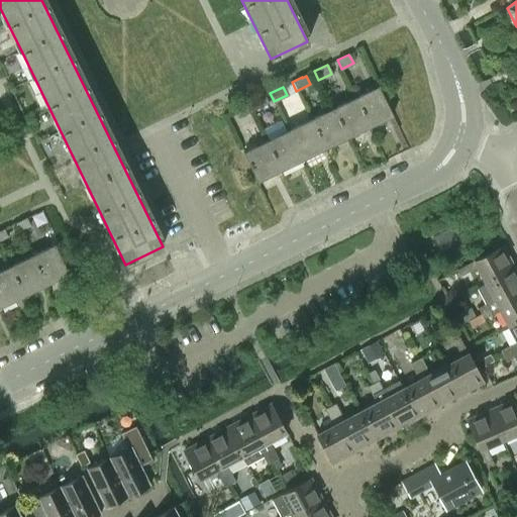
[(378,87),(354,98),(370,127),(392,116),(378,87)]
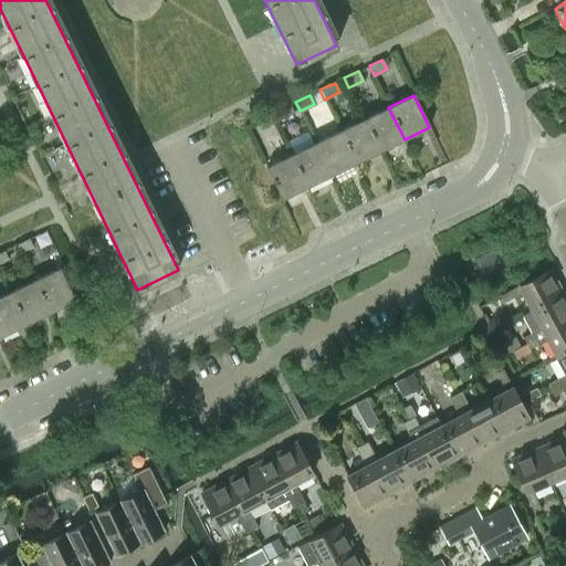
[(291,104),(271,114),(274,122),(295,112),(291,104)]
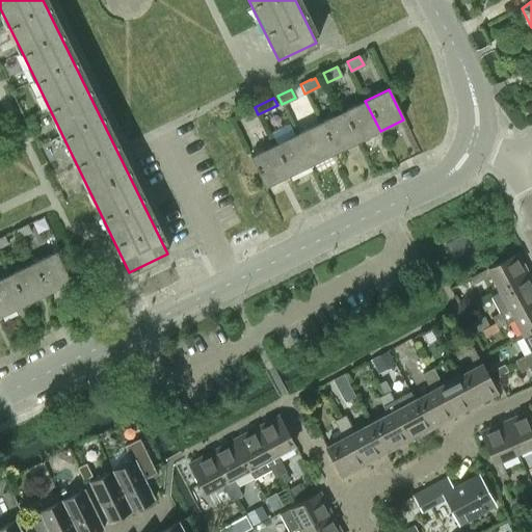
[(357,141),(380,131),(365,101),(342,111),(357,141)]
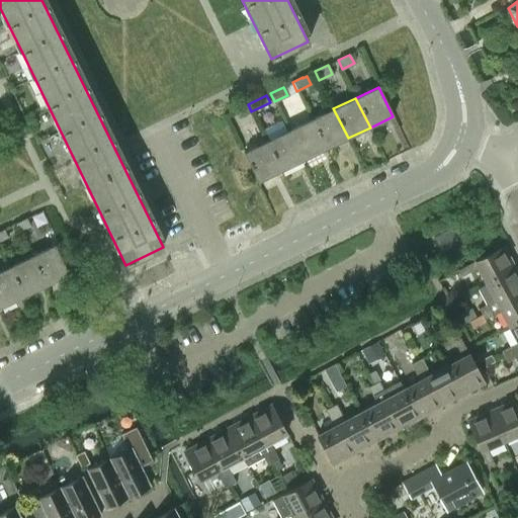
[(241,117),(251,111),(248,104),(237,109),(241,117)]
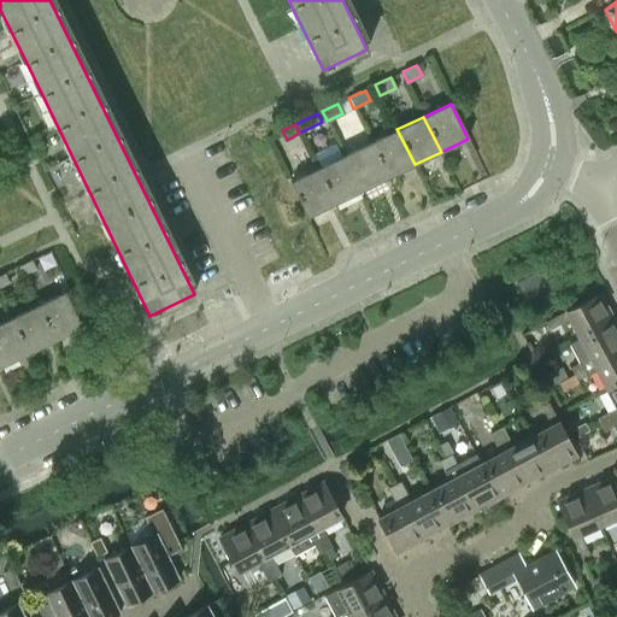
[(388,177),(415,164),(397,129),(370,142),(388,177)]
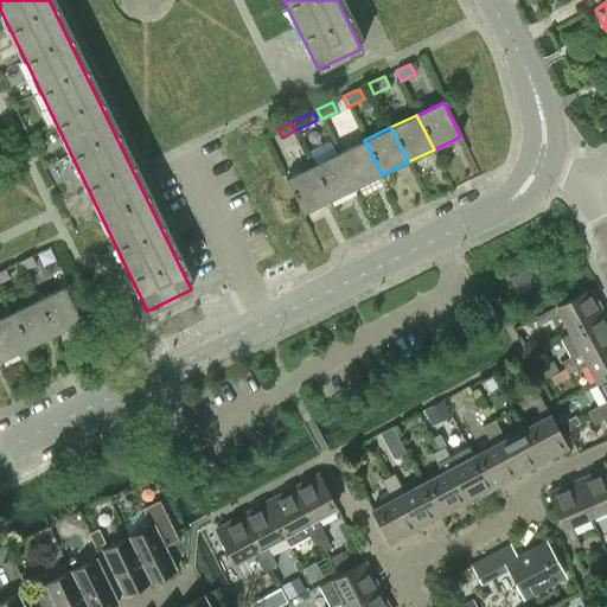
[(356,187),(382,174),(364,140),(338,153),(356,187)]
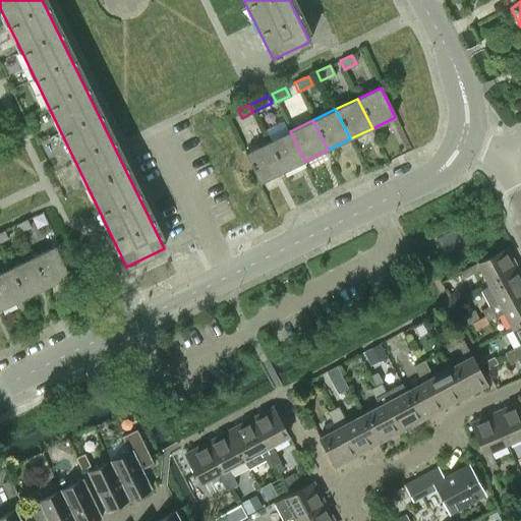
[(282,172),(305,161),(290,131),(268,142),(282,172)]
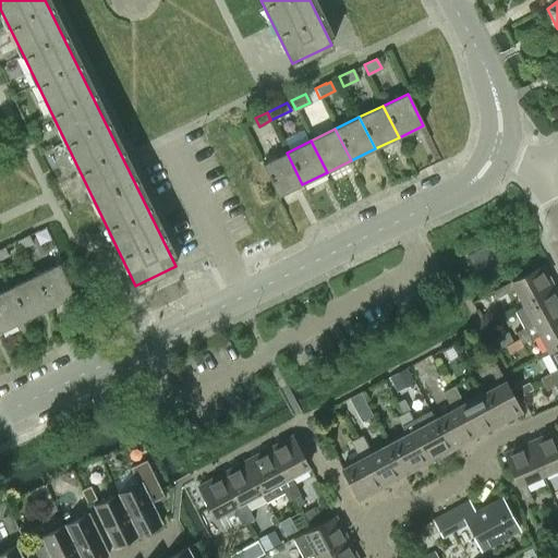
[(263,165),(278,196),(302,184),(287,153),(263,165)]
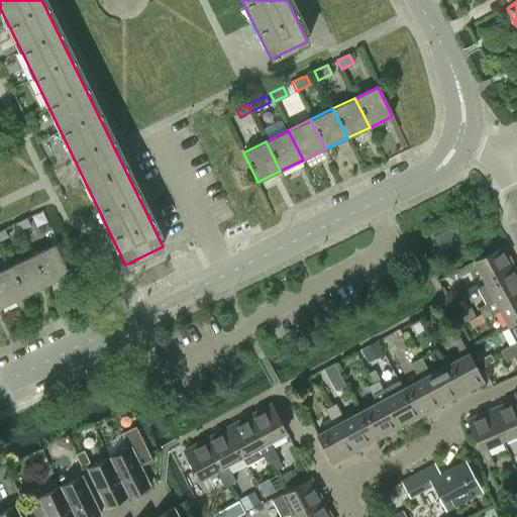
[(30,225),(26,218),(15,223),(19,230),(30,225)]
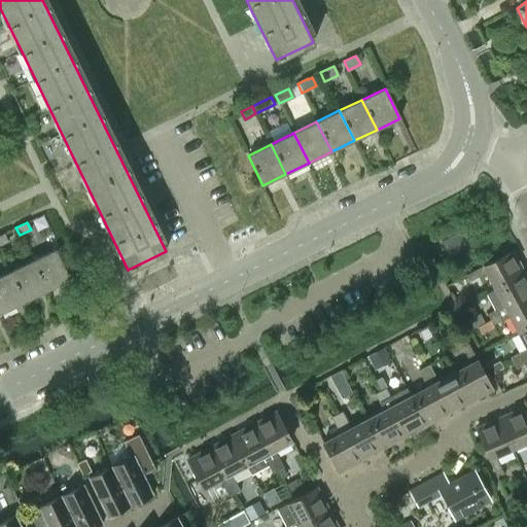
[(449,258),(471,247),(462,229),(441,241),(449,258)]
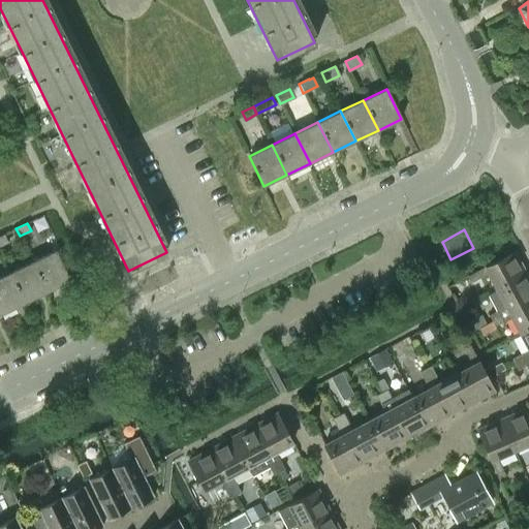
[(32,261),(47,291),(70,280),(56,250),(32,261)]
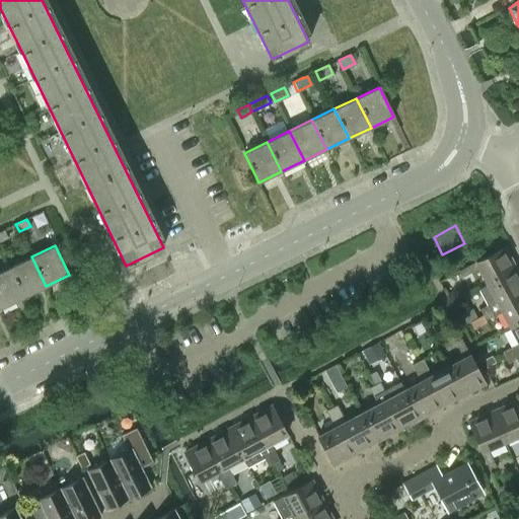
[(478,268),(487,284),(515,269),(503,246),(458,271),(462,277),(478,268)]
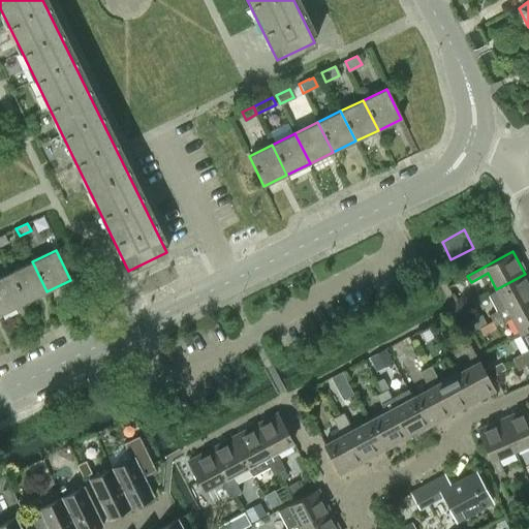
[(24,303),(47,291),(32,261),(9,273),(24,303)]
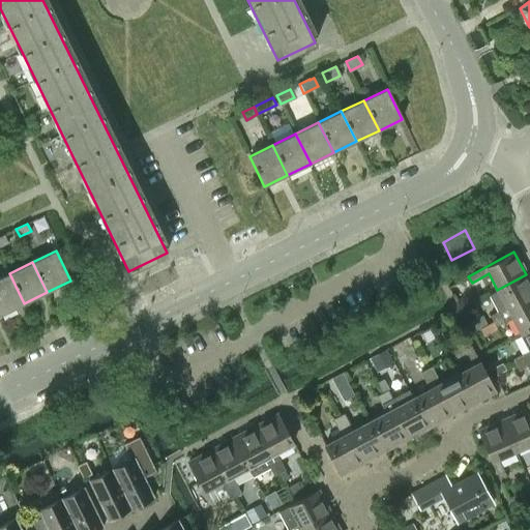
[(0,277),(0,312),(1,315),(24,303),(9,273),(0,277)]
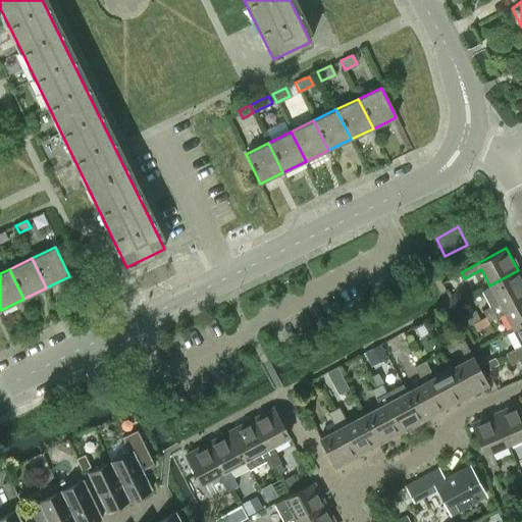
[(489,285),(481,290),(490,306),(497,317),(505,313),(502,307),(521,296),(521,277),(518,270),(489,285)]
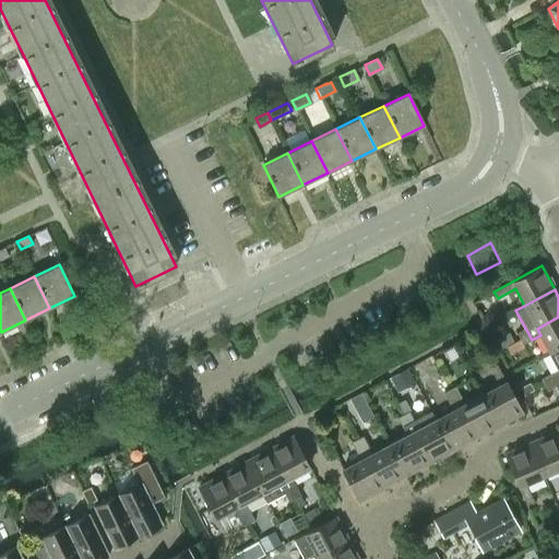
[(549,353),(558,346),(558,317),(537,329),(540,335),(549,353)]
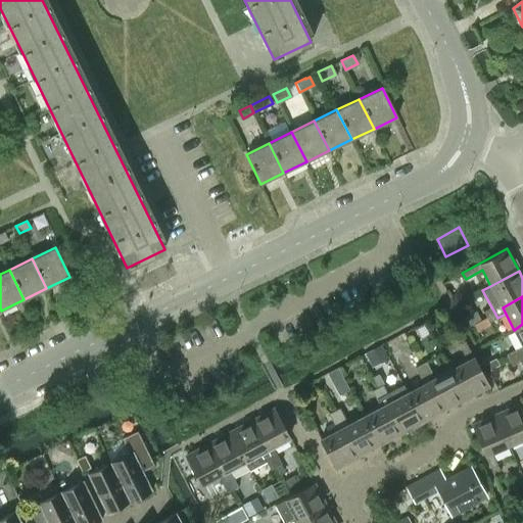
[(488,322),(497,318),(491,306),(483,312),(488,322)]
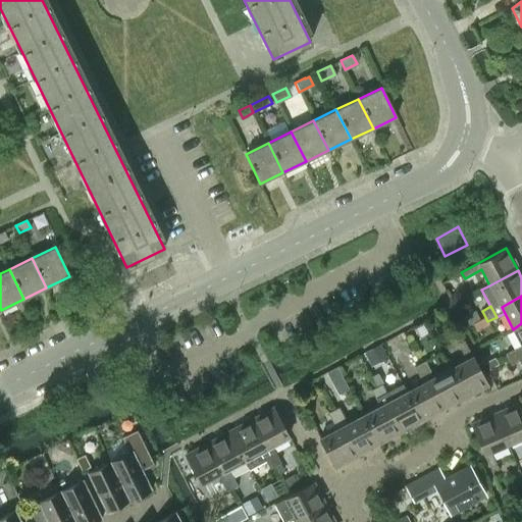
[(475,310),(460,318),(464,327),(480,319),(475,310)]
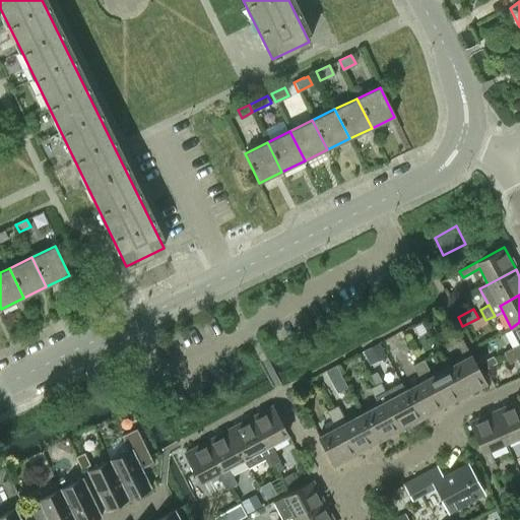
[(519,322),(511,328),(519,343),(512,348),(517,359),(519,356),(519,322)]
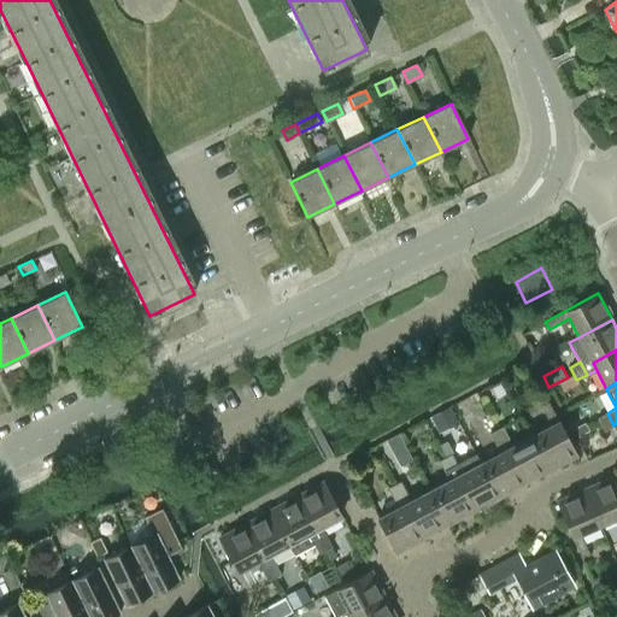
[(532,436),(550,470),(576,456),(547,403),(540,406),(551,425),(532,436)]
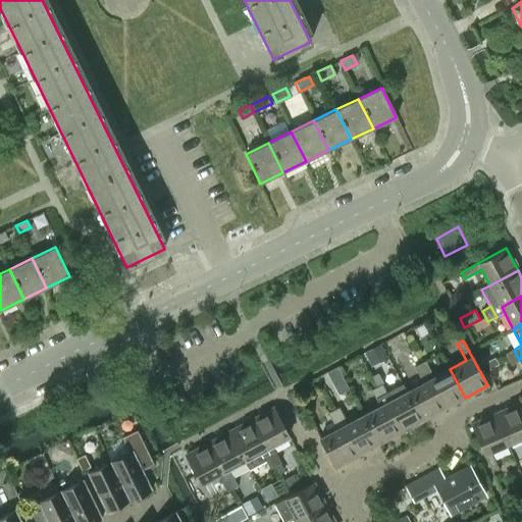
[(382,345),(369,352),(374,361),(387,354),(382,345)]
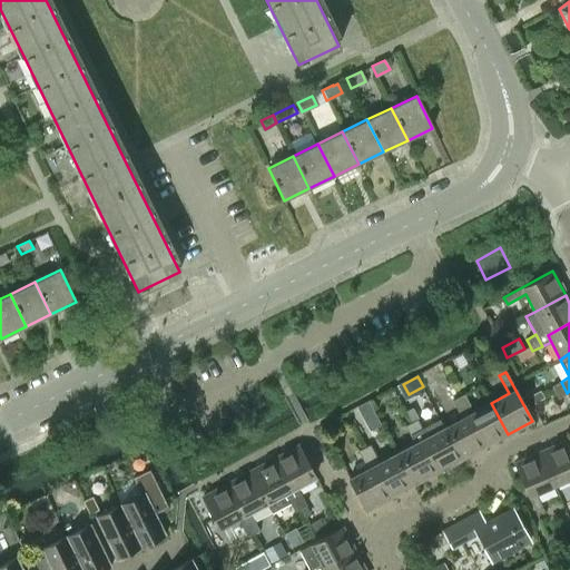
[(558,397),(567,393),(561,382),(551,386),(558,397)]
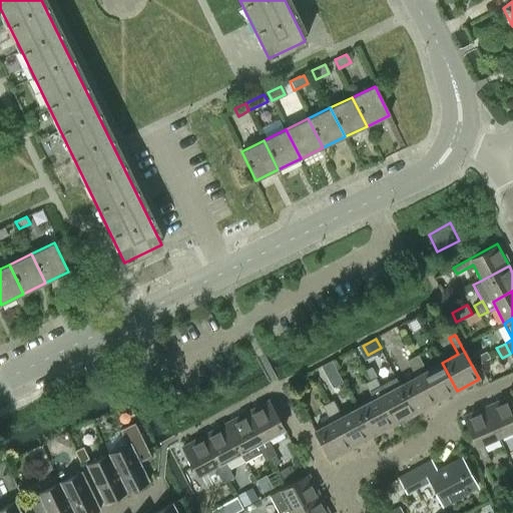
[(407,361),(411,369),(422,363),(417,355),(407,361)]
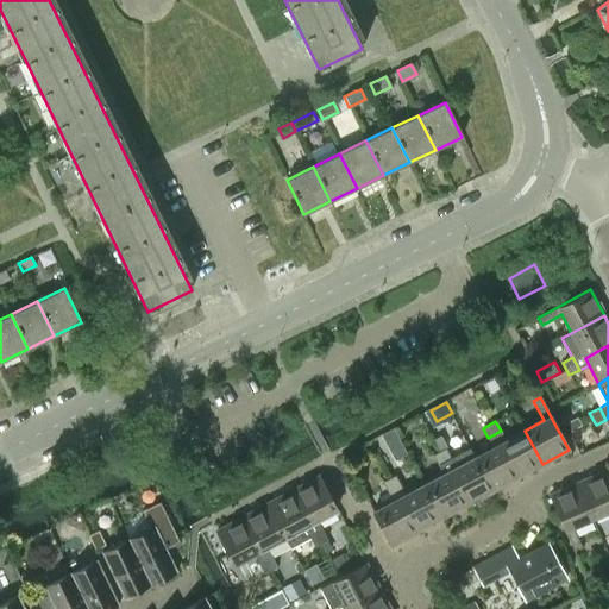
[(488,438),(493,447),(500,444),(518,477),(542,464),(525,431),(506,440),(501,431),(488,438)]
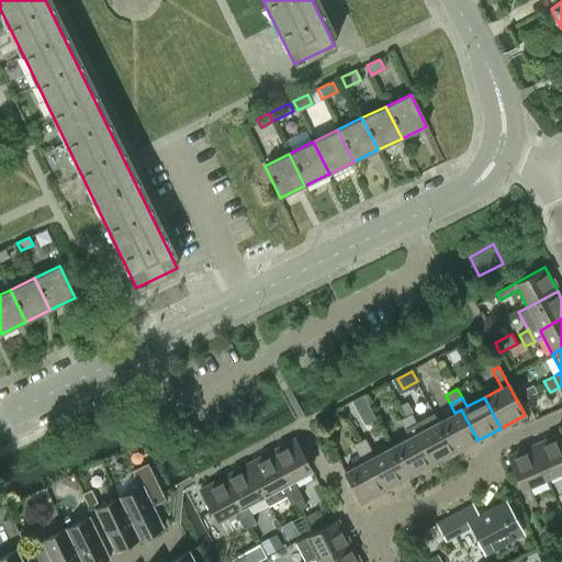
[(406,402),(395,407),(401,417),(412,412),(406,402)]
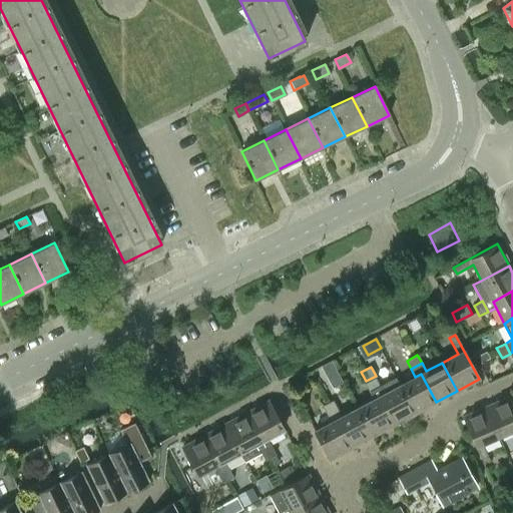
[(421,374),(415,377),(400,385),(414,413),(436,402),(421,374)]
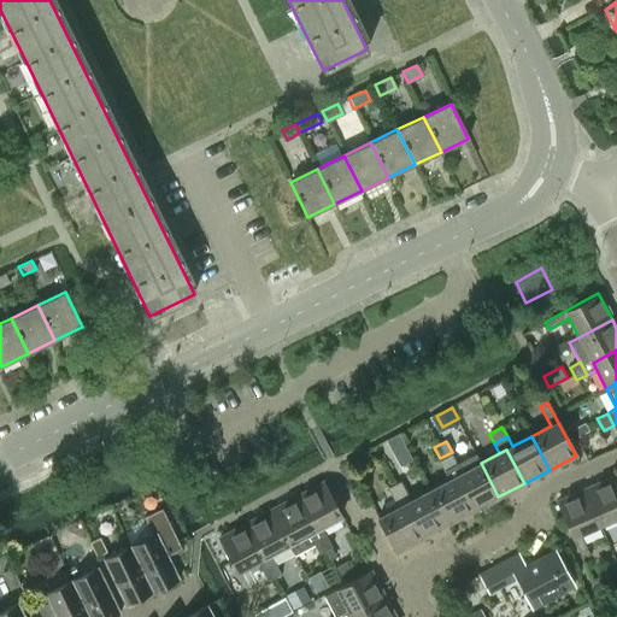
[(457,464),(444,471),(448,480),(454,477),(472,511),(498,497),(481,463),(475,453),(457,464)]
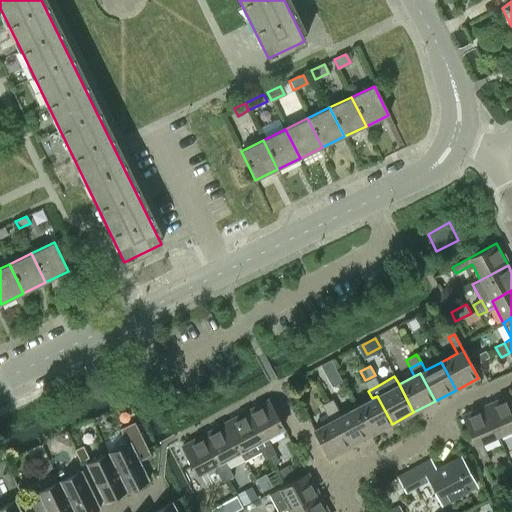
[(363,382),(368,391),(379,385),(374,377),(363,382)]
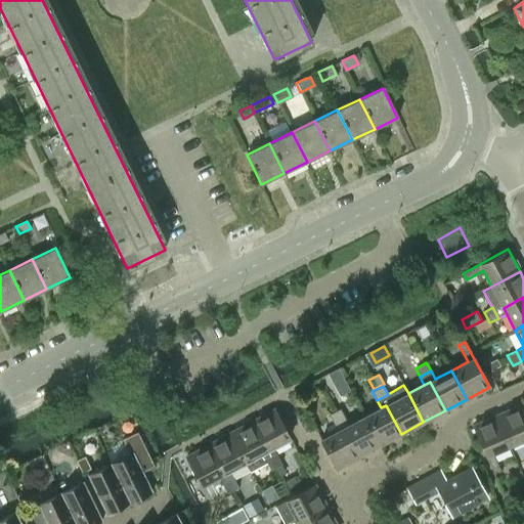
[(381,407),(364,417),(380,445),(401,434),(386,405),(381,407)]
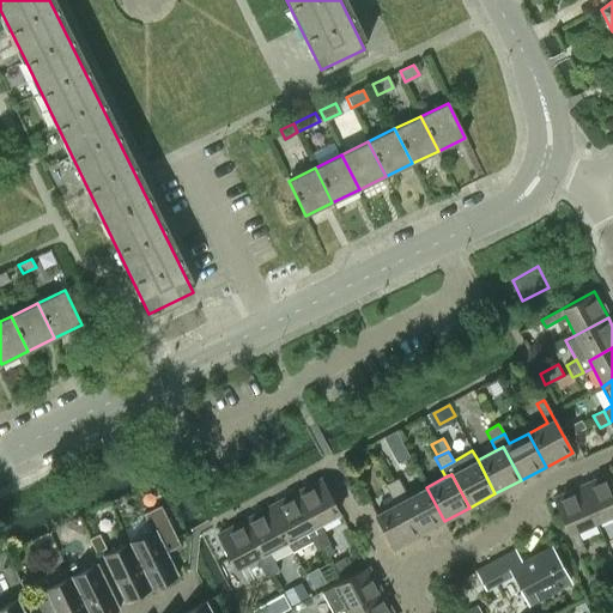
[(612,486),(607,474),(581,486),(595,521),(612,513),(612,486)]
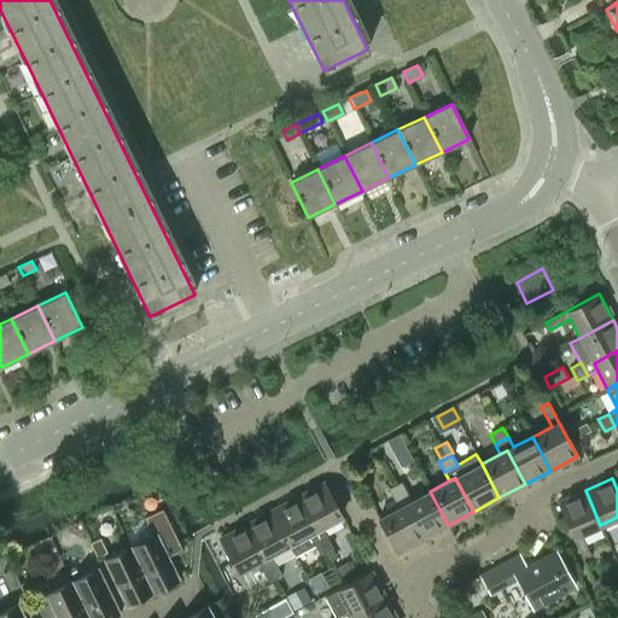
[(388,489),(392,499),(406,493),(401,482),(388,489)]
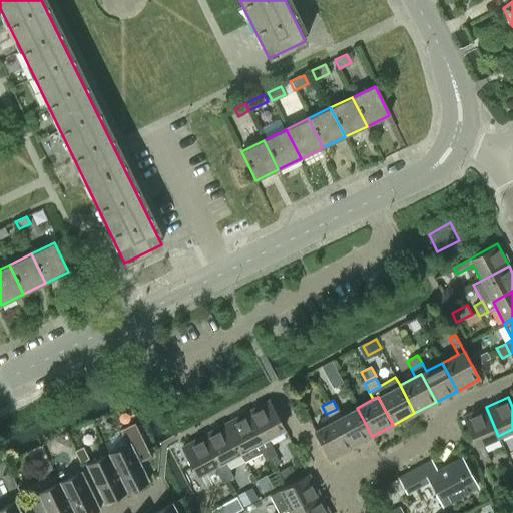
[(269,401),(246,413),(262,441),(267,438),(284,429),(269,401)]
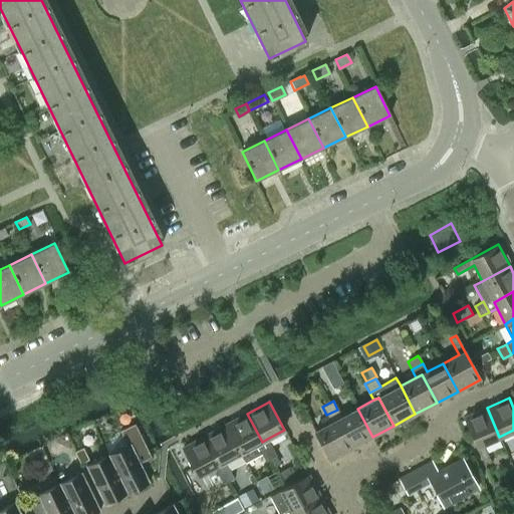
[(499,437),(487,408),(464,418),(484,464),(490,461),(483,444),(499,437)]
